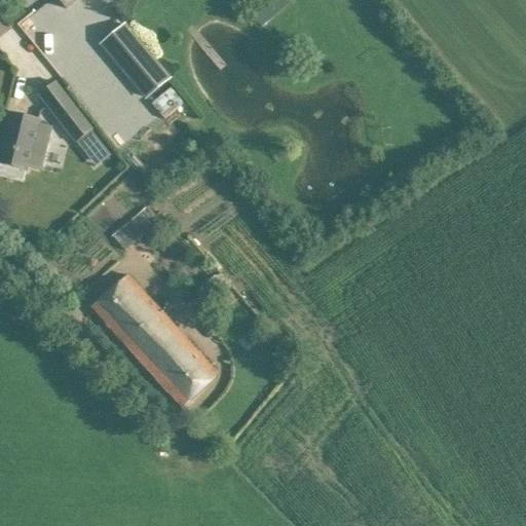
[(59,0),(67,9),(77,0),(59,0)]
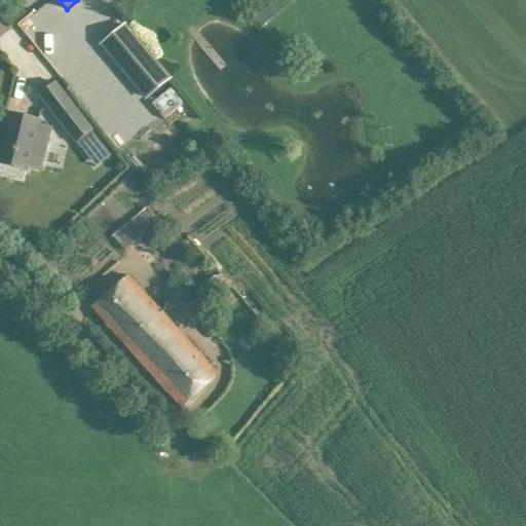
[(145,98),(172,76),(125,21),(99,42),(145,98)]
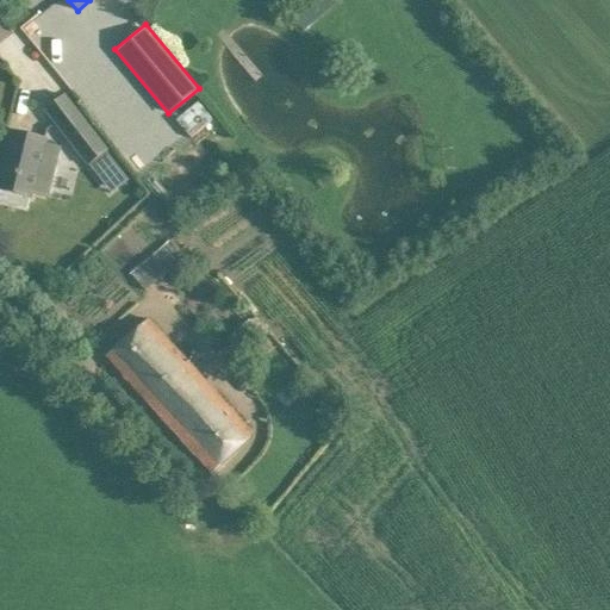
[(45,106),(91,162),(110,147),(64,92),(45,106)]
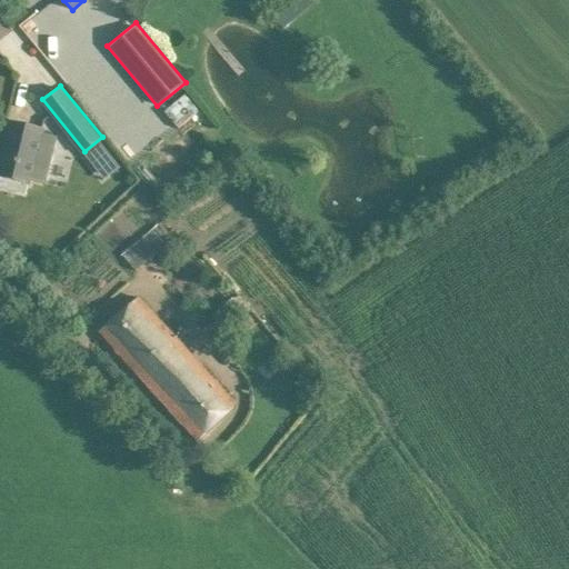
[(185,93),(167,107),(178,122),(196,108),(185,93)]
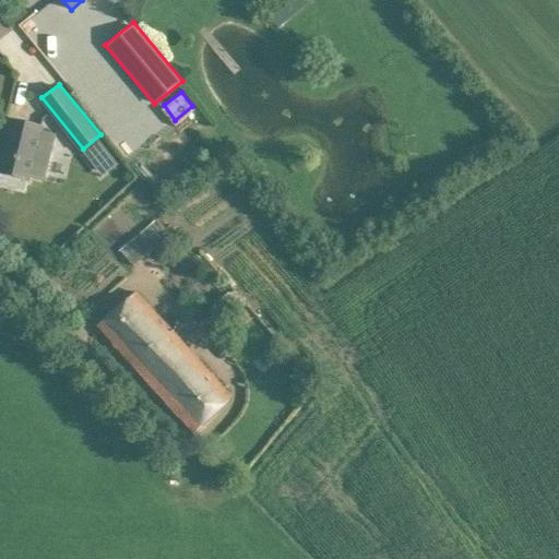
[(11,119),(0,161),(0,175),(0,185),(24,191),(26,181),(30,182),(31,178),(44,180),(55,135),(42,132),(43,128),(11,119)]
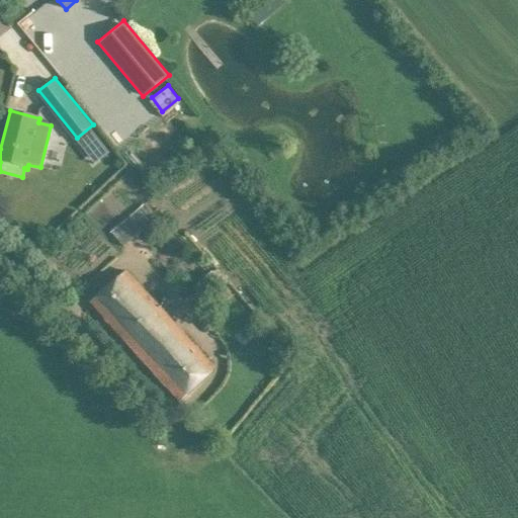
[(164,212),(155,201),(153,199),(138,212),(131,204),(111,221),(117,228),(111,234),(123,248),(164,212)]
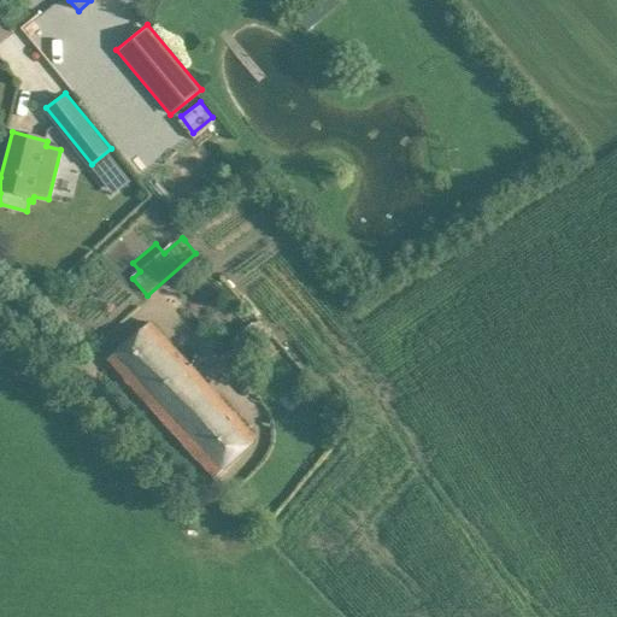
[(109,360),(175,434),(216,395),(150,323),(109,360)]
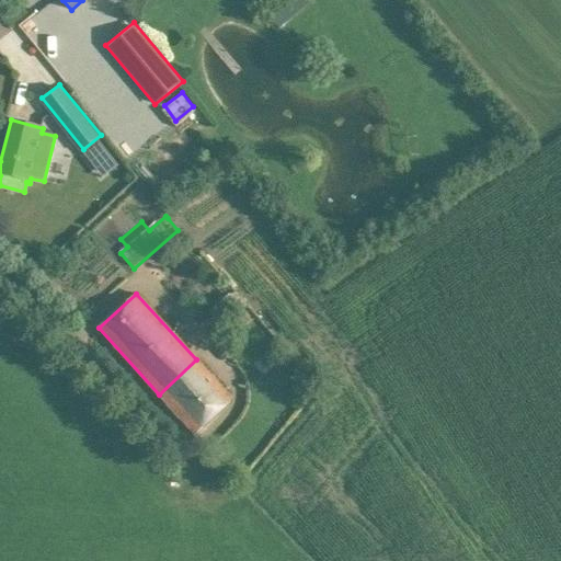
[(196,359),(159,395),(194,434),(232,399),(196,359)]
